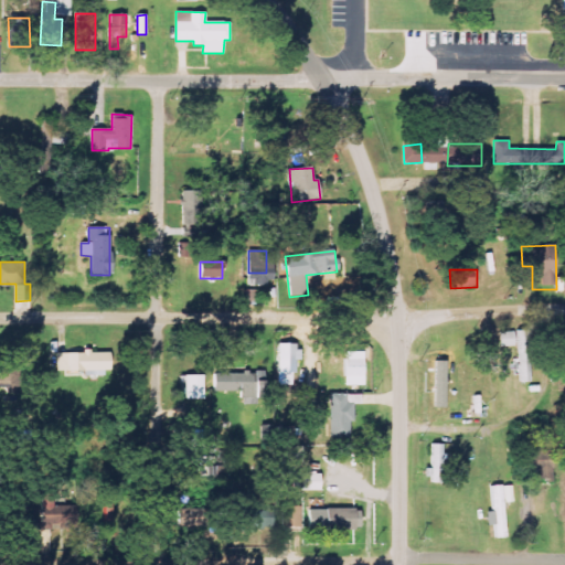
[(501,348),(515,347),(514,331),(500,332),(501,348)]
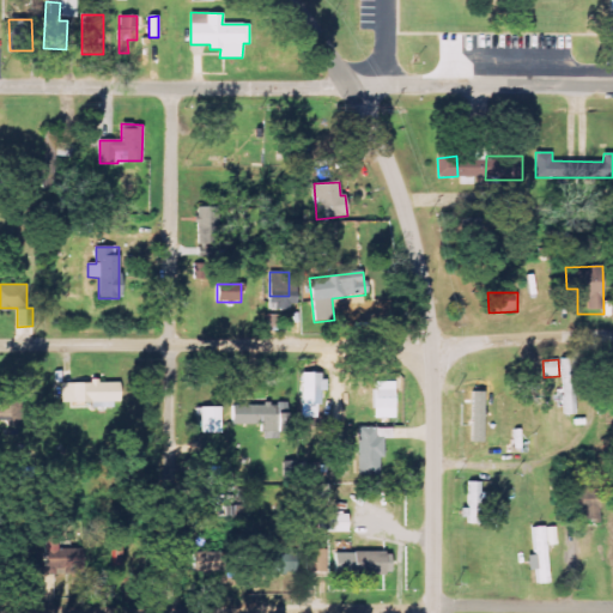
[(576,414),(576,359),(563,359),(562,400),(564,400),(564,414),(576,414)]
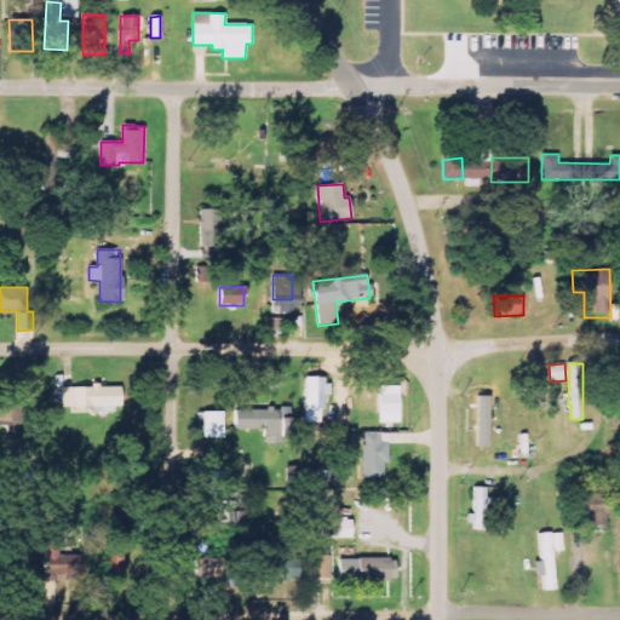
[(328,378),(305,377),(305,409),(325,411),(325,395),(328,395),(328,378)]
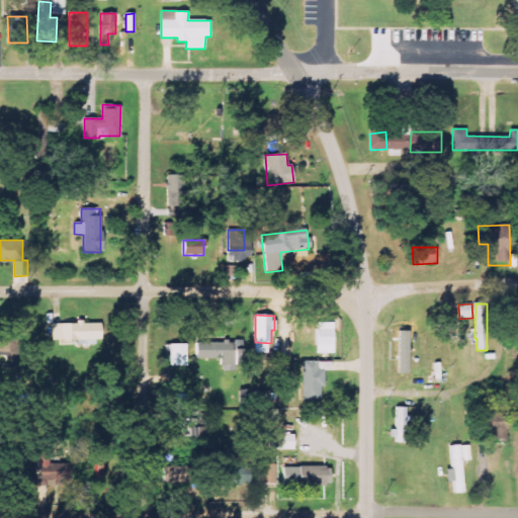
[(53,324),(53,340),(78,340),(78,344),(100,344),(100,323),(53,324)]
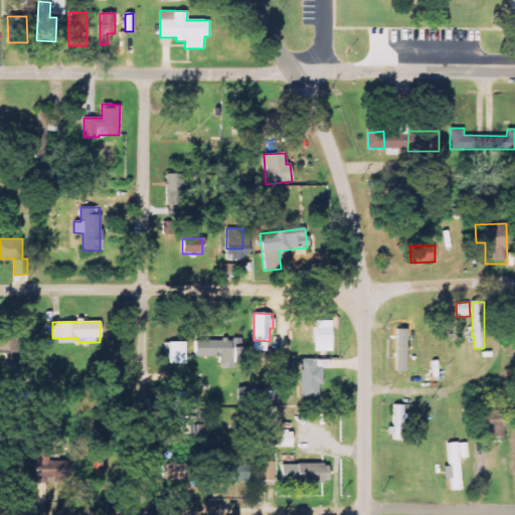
[(395,372),(405,372),(406,330),(396,330),(395,372)]
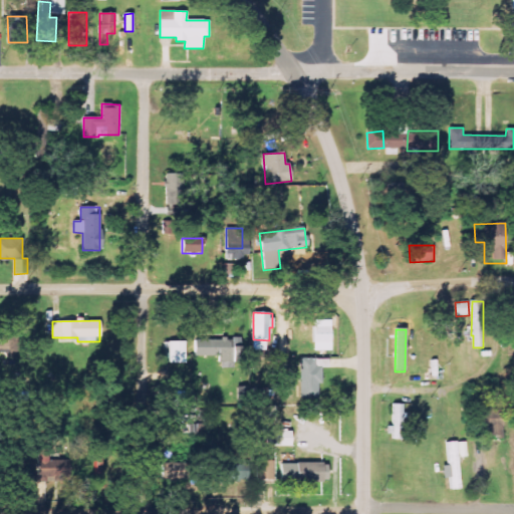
[(241,339),(195,338),(195,355),(219,356),(218,361),(240,362),(241,339)]
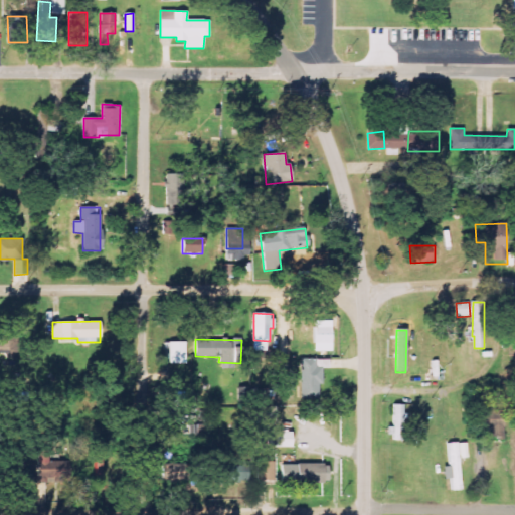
[(166,364),(186,364),(185,342),(166,343),(166,364)]
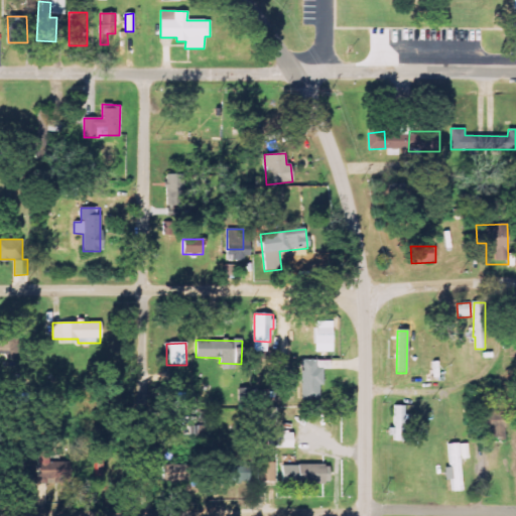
[(301,400),(321,400),(321,369),(330,369),(330,360),(301,361),(301,400)]
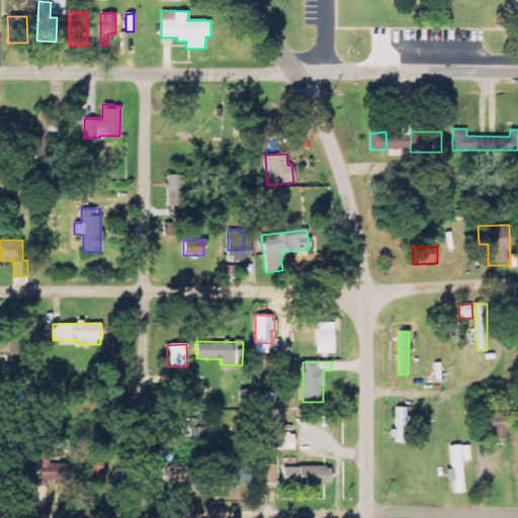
[(396,430),(393,430),(393,443),(407,443),(406,407),(396,408),(396,430)]
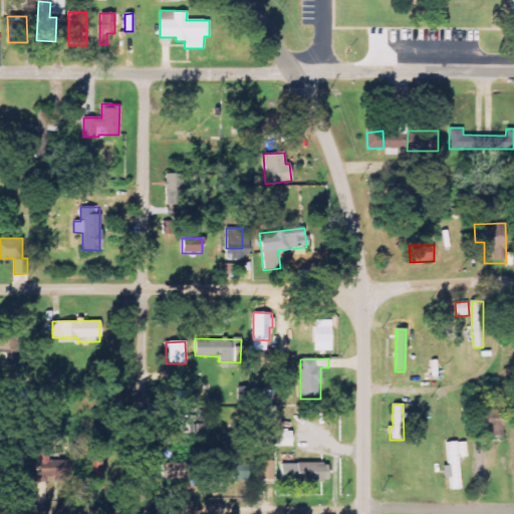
[(274,407),(251,408),(252,422),(275,421),(274,407)]
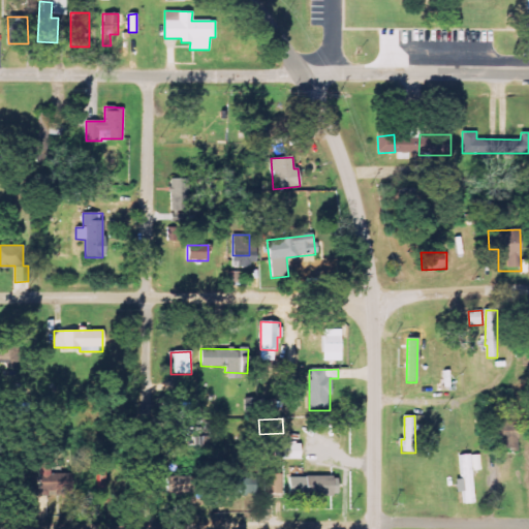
[(519,450),(518,423),(494,424),(495,442),(503,442),(503,452),(519,450)]
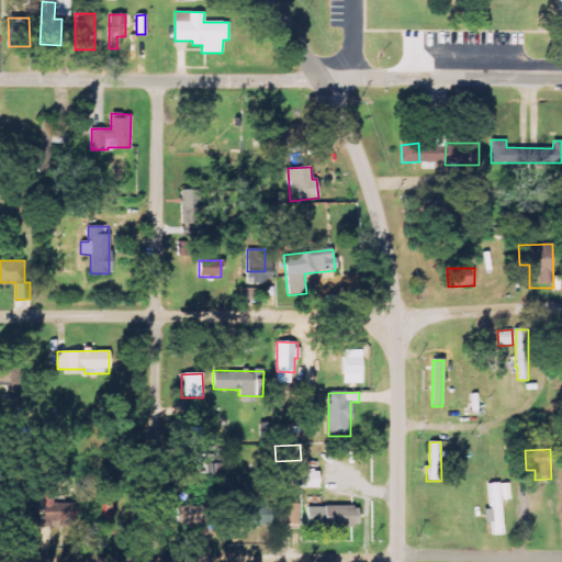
[(319,471),(292,472),(292,489),(319,487),(319,471)]
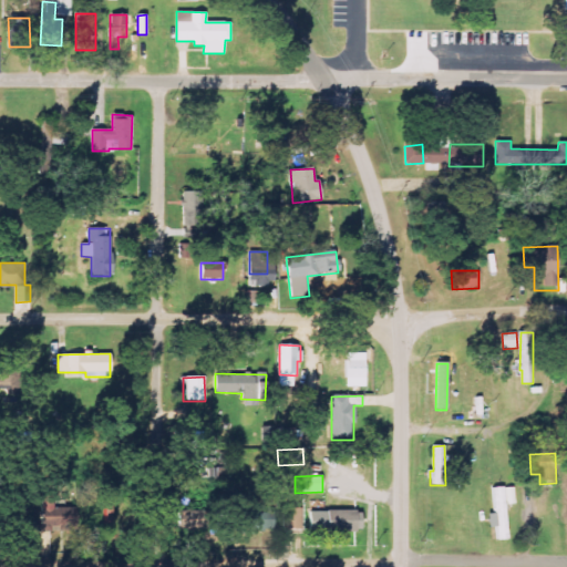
[(495,514),(488,514),(490,527),(496,527),(497,540),(508,539),(504,487),(493,488),(495,514)]
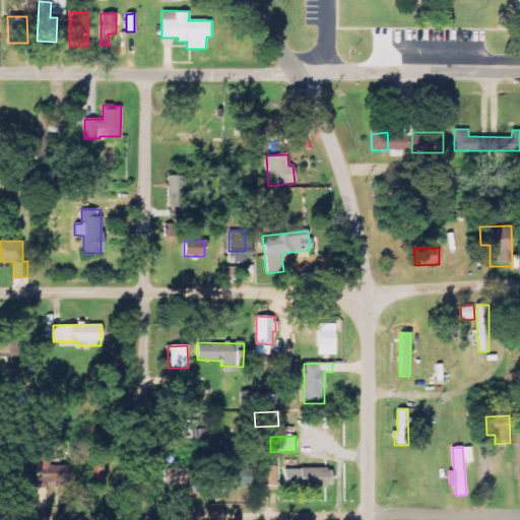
[(463,448),(465,463),(473,462),(471,447),(463,448)]
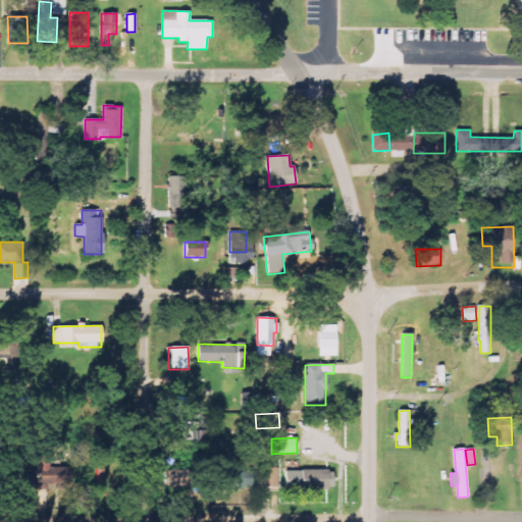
[(50,457),(39,457),(38,484),(65,485),(66,461),(50,460),(50,457)]
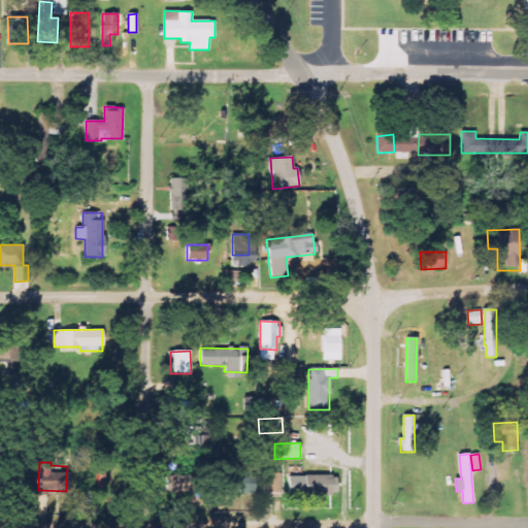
[(281,473),(264,473),(263,493),(281,493),(281,473)]
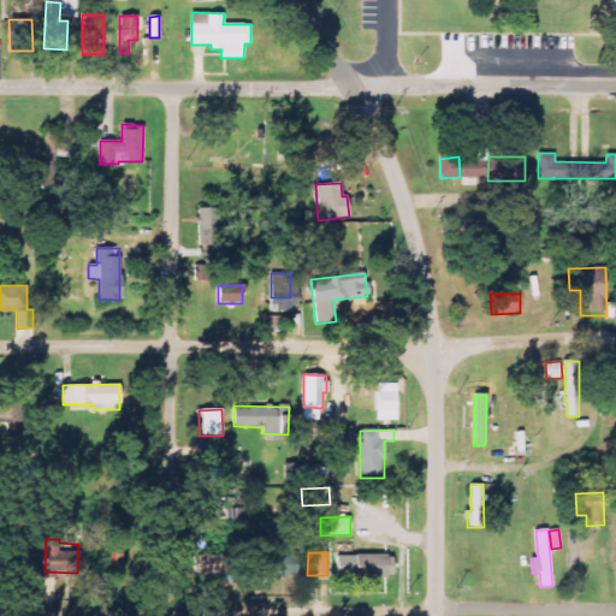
[(297,556),(255,555),(254,574),(297,575),(297,556)]
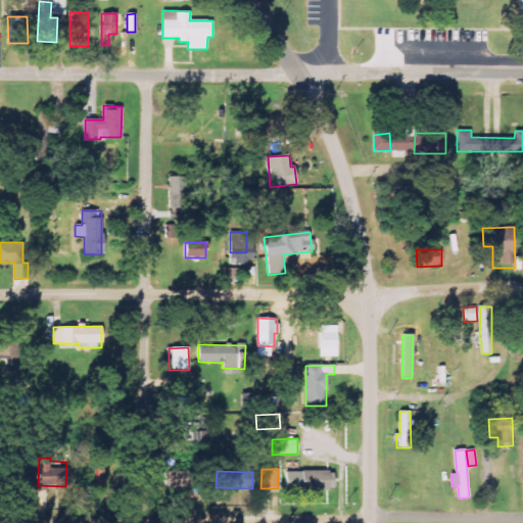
[(286,491),(333,490),(333,471),(286,472),(286,491)]
